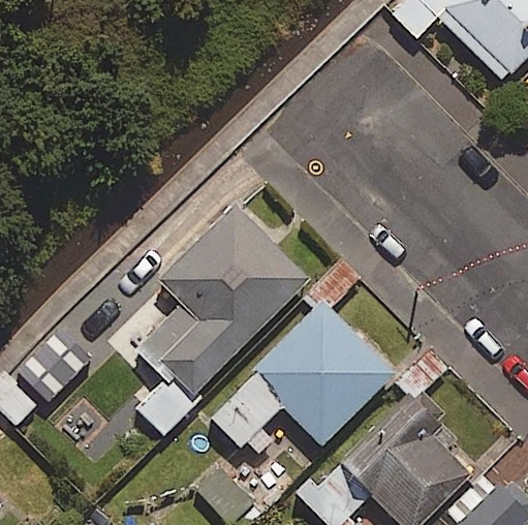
[(398,0),(387,11),(414,37),(435,16),(504,81),(527,56),(527,0),(398,0)]
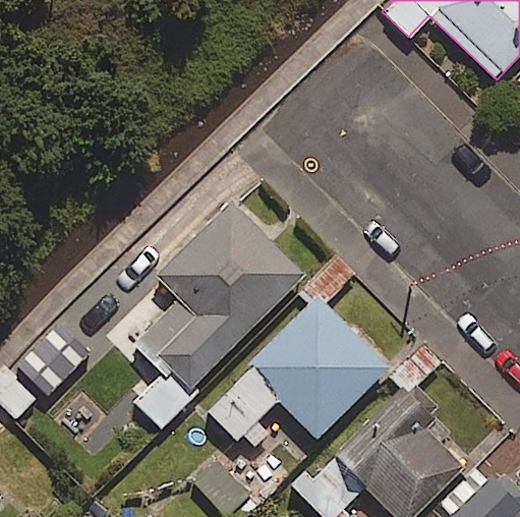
[(132,401),(163,431),(195,397),(190,392),(302,277),(229,206),(158,279),(181,301),(140,343),(166,367),(132,401)]
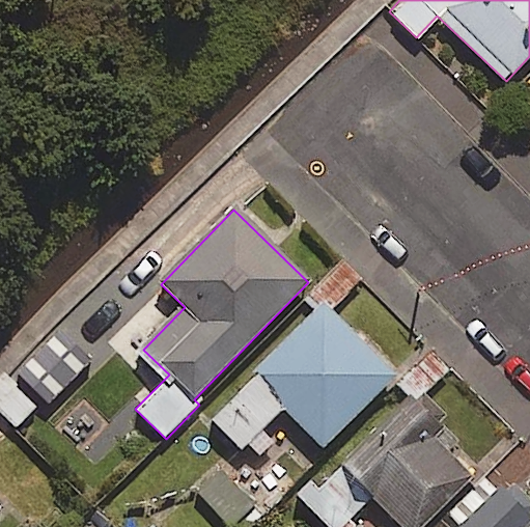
[(113,260),(42,331),(74,364),(145,294),(113,260)]
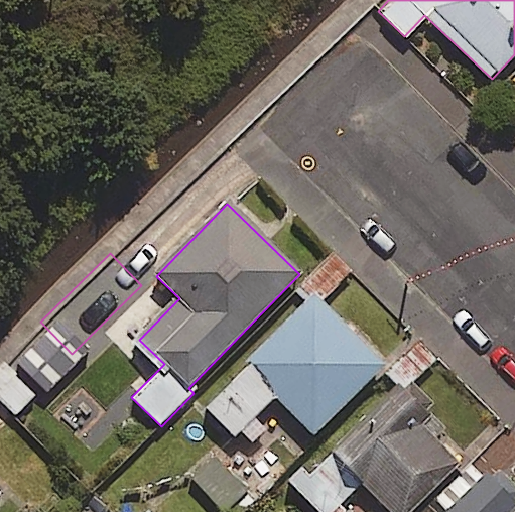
[(351,270),(333,253),(297,290),(307,299),(206,408),(248,448),(262,432),(250,421),(273,396),(314,434),(381,363),(318,304),(351,270)]
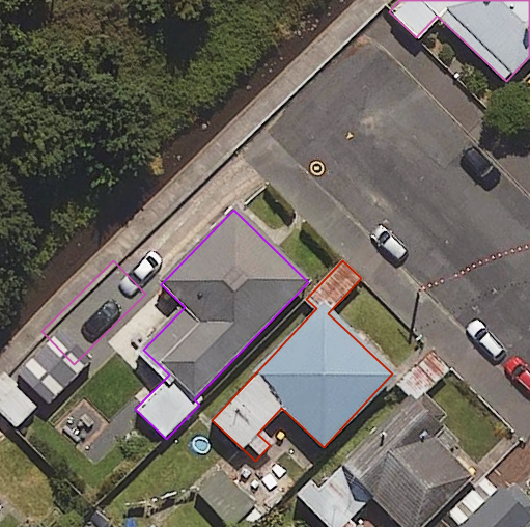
[(430,347),(402,372),(423,395),(451,369),(430,347)]
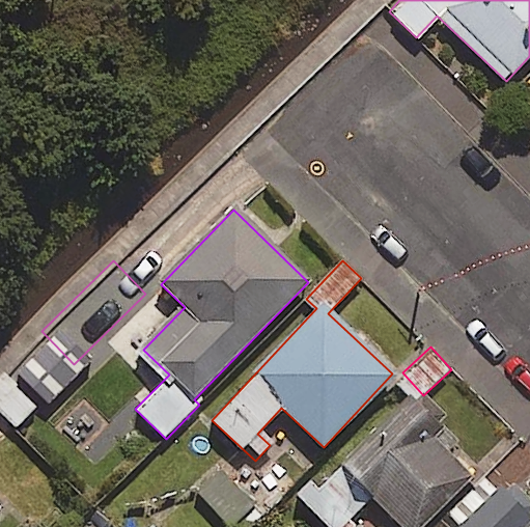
[(0,438),(35,407),(4,372),(0,377),(0,438)]
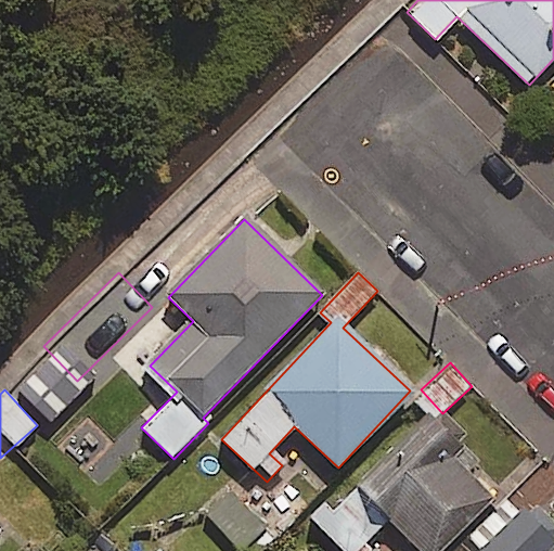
[(475,460),(428,414),(318,526),(343,550),(357,550),(387,521),(417,550),(441,550),(490,502),(461,473),(475,460)]
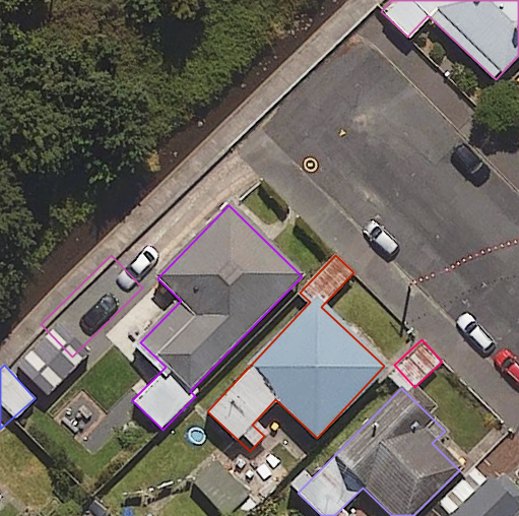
[(466,479),(441,507),(450,515),(515,515),(508,510),(518,497),(518,496),(494,473),(478,491),(466,479)]
